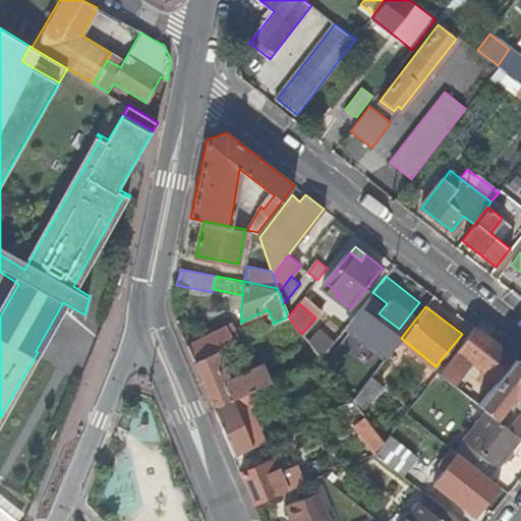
[(385,326),(361,307),(345,328),(367,346),(385,326)]
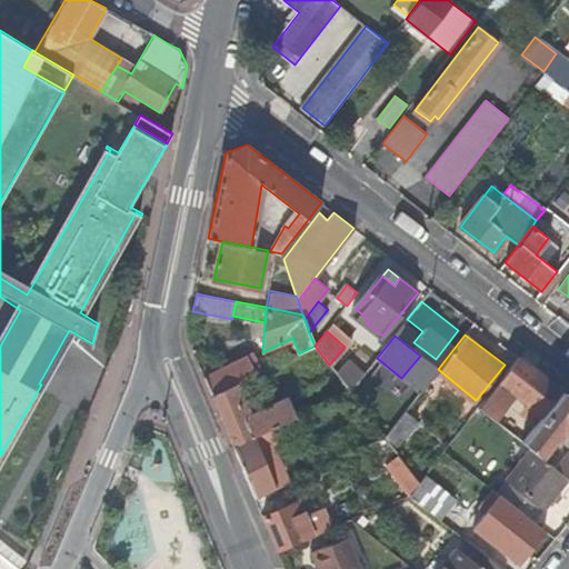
[(270,357),(273,365),(288,358),(287,356),(287,355),(287,352),(285,349),(270,357)]
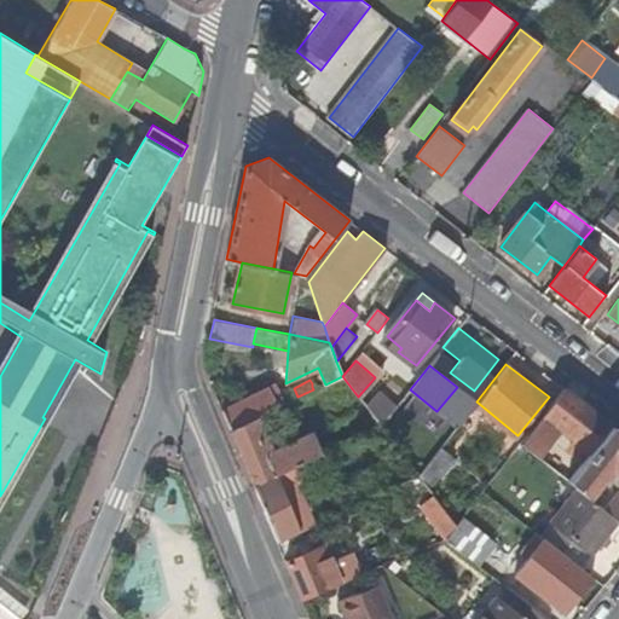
[(298,397),(294,388),(272,398),(267,387),(221,408),(230,428),(250,418),(260,414),(283,404),(298,397)]
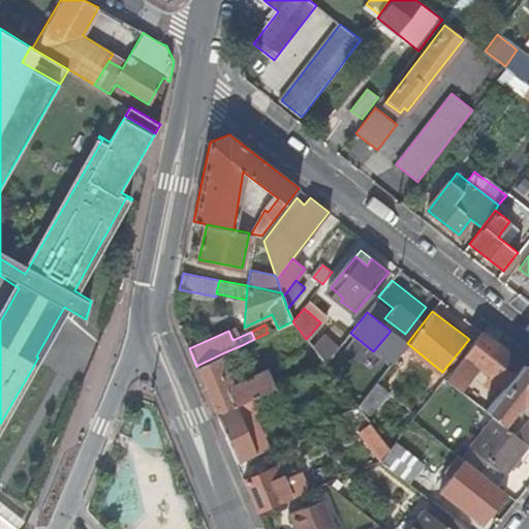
[(494,378),(474,403),(486,411),(523,364),(481,332),(444,379),(459,390),(477,366),(494,378)]
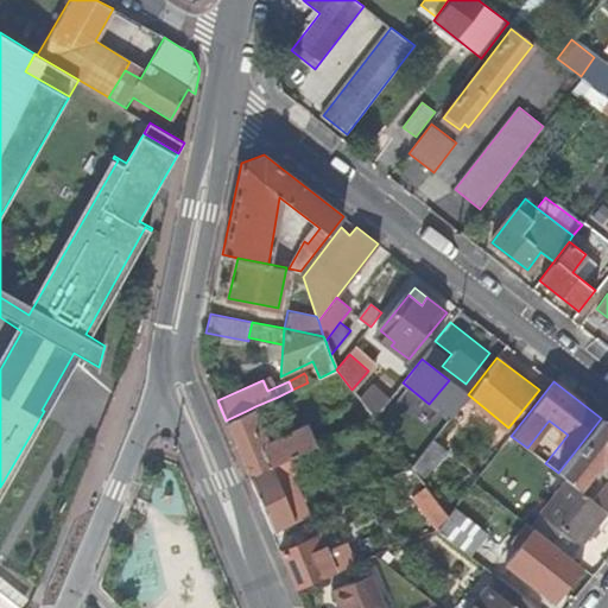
[(372,382),(355,396),(372,418),(388,405),(372,382)]
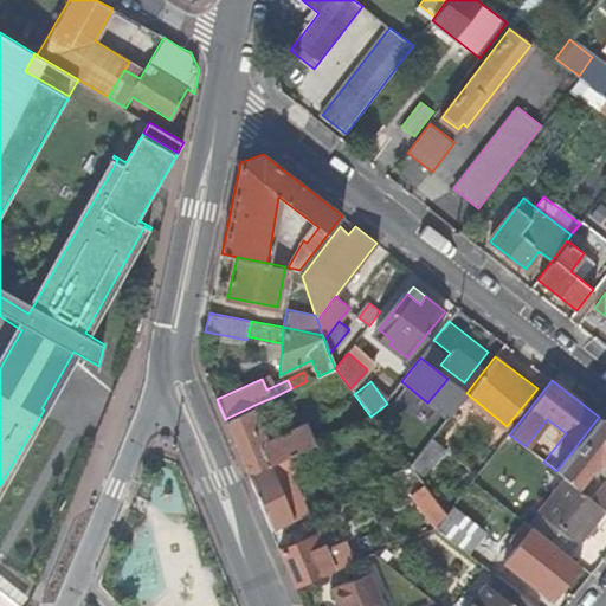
[(282,405),(277,395),(255,405),(259,416),(282,405)]
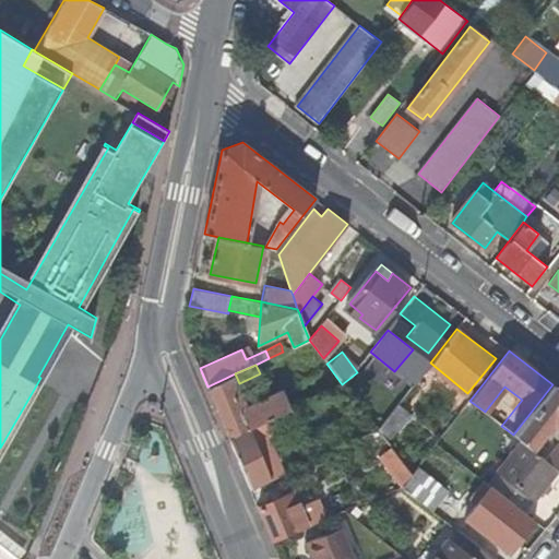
[(240,409),(226,378),(207,387),(228,437),(248,428),(290,409),(282,391),(240,409)]
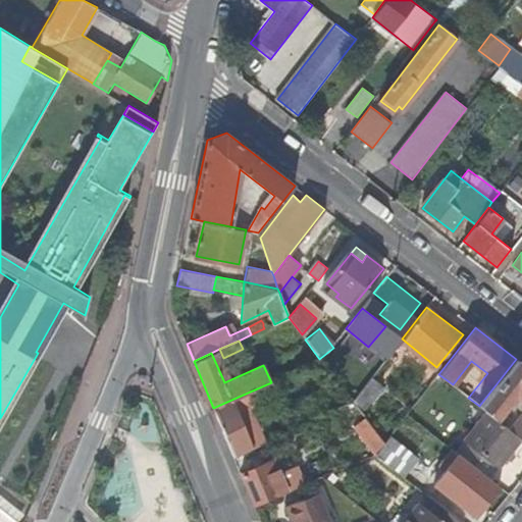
[(521,413),(521,363),(516,359),(479,406),(486,412),(509,429),(521,413)]
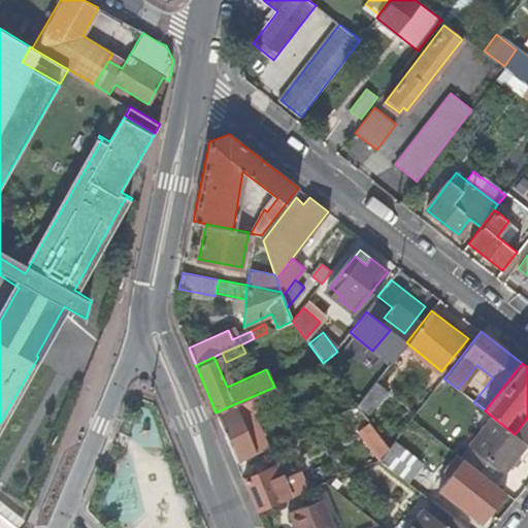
[(387,391),(375,382),(369,389),(357,405),(366,418),(387,391)]
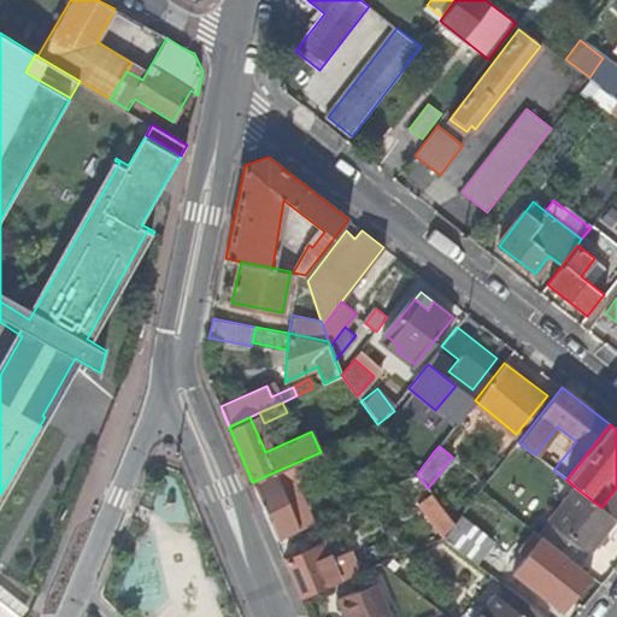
[(298,528),(274,472),(252,482),(275,539),(298,528)]
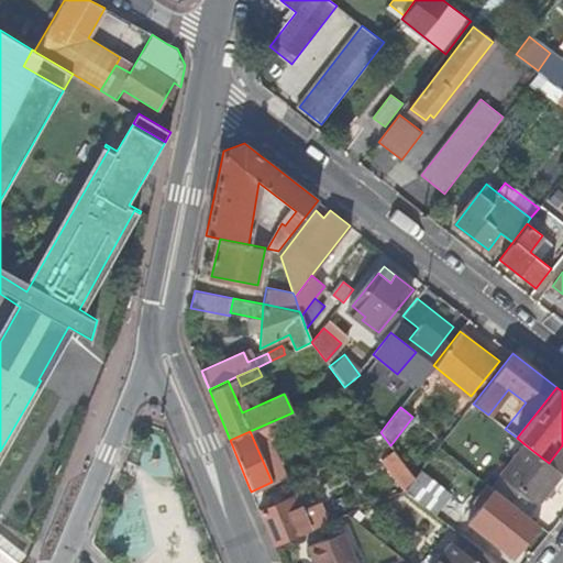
[(537,503),(561,473),(549,463),(525,444),(501,474),(503,475),(493,488),(495,490),(526,515),(536,501),(537,503)]
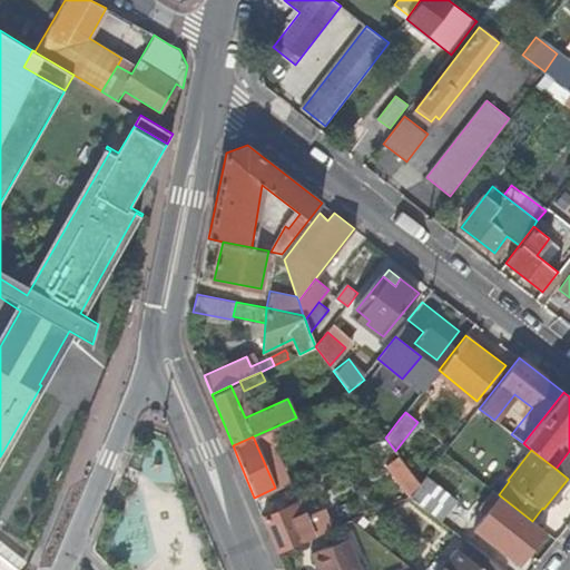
[(568,479),(569,480),(569,451),(556,469),(568,479)]
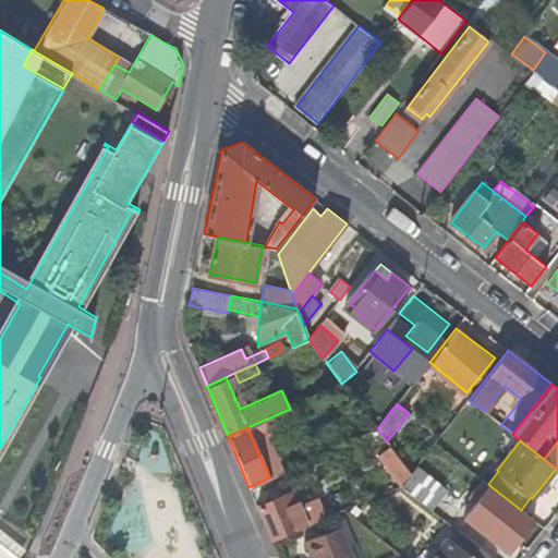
[(393,482),(407,472),(386,446),(373,456),(393,482)]
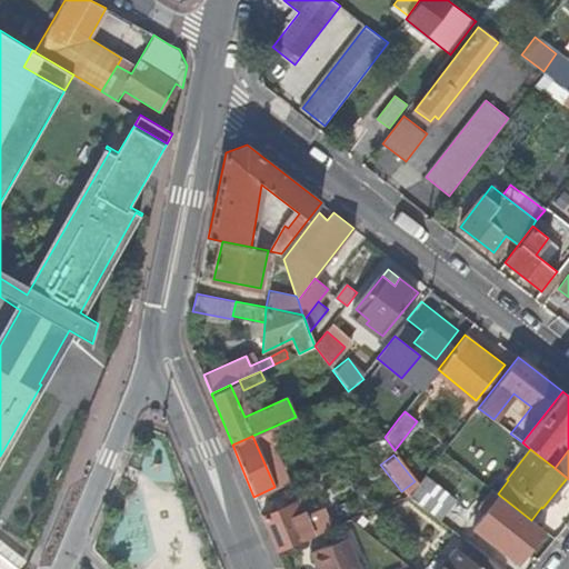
[(455,499),(426,476),(420,483),(409,497),(439,519),(455,499)]
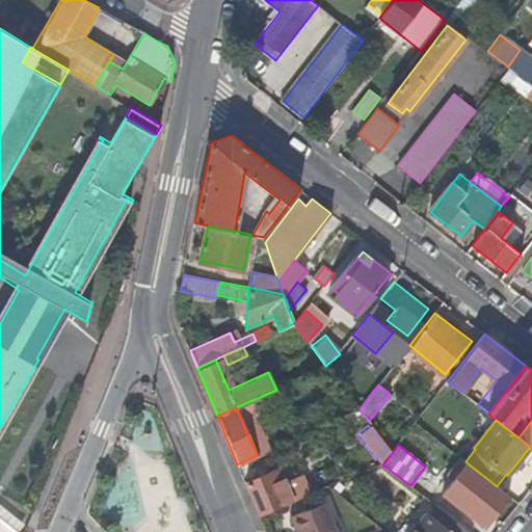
[(483,526),(508,496),(497,486),(468,463),(444,494),(483,526)]
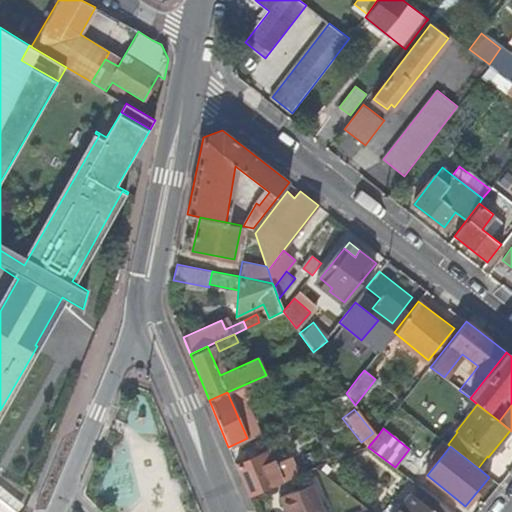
[(268,450),(235,463),(248,495),(275,484),(281,482),(268,450)]
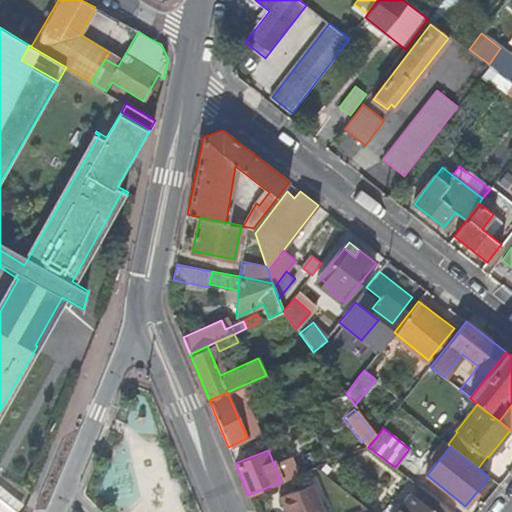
[(279,496),(286,511),(324,511),(312,483),(279,496)]
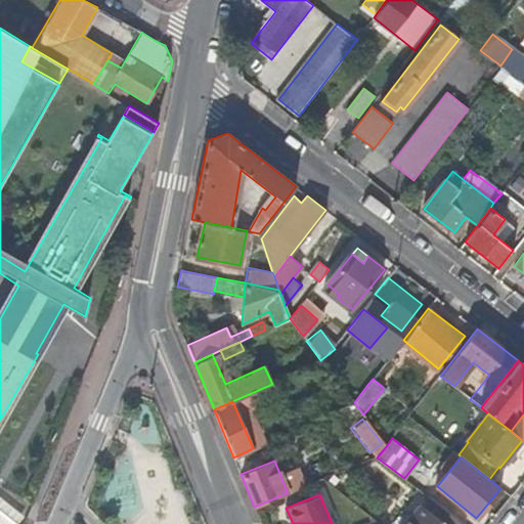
[(421,505),(404,523),(453,523),(457,520),(427,495),(421,505)]
